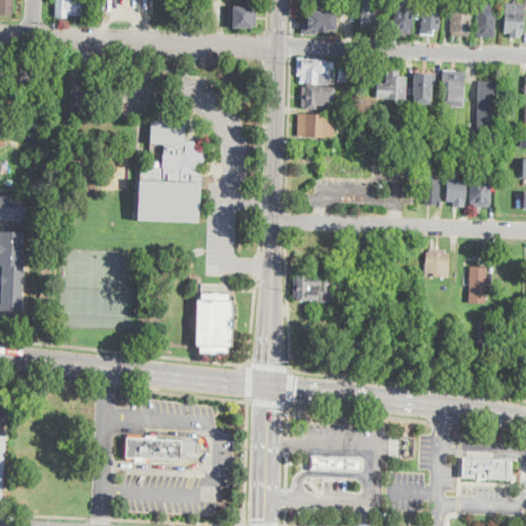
[(0,0),(13,0),(13,16),(0,15),(0,0)]
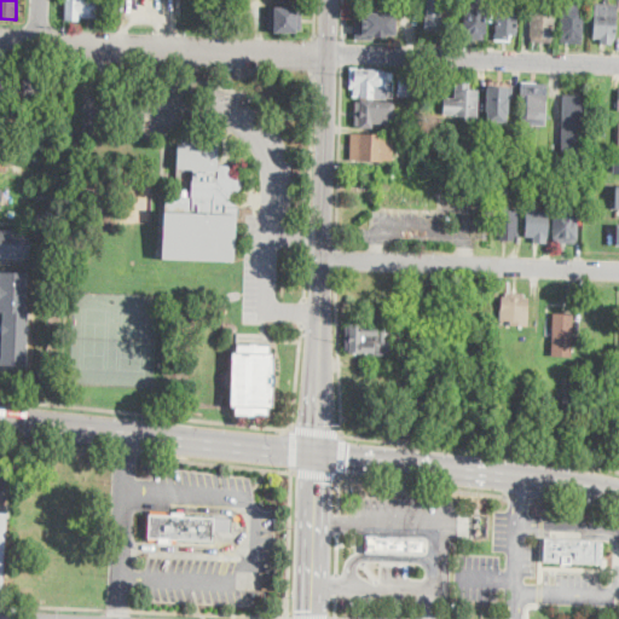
[(104,0),(104,13),(102,13),(102,17),(80,17),(80,21),(65,21),(65,0),(104,0)]
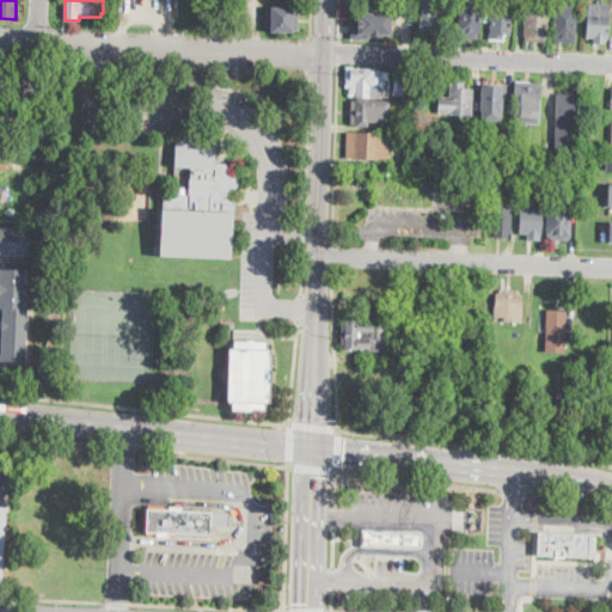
[(216,0),(216,13),(190,13),(190,0),(216,0)]
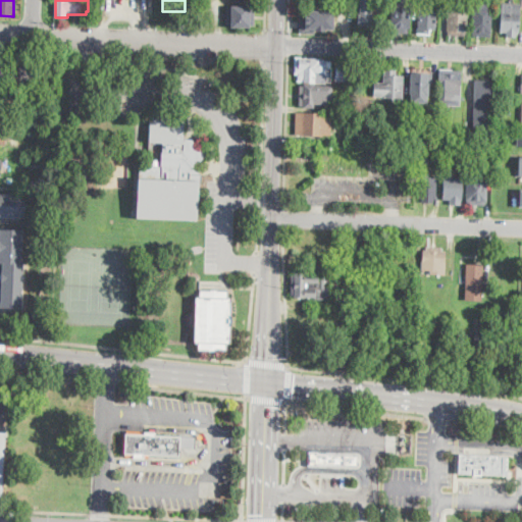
[(373,0),(373,14),(383,15),(382,28),(380,28),(379,31),(360,30),(360,27),(357,27),(357,14),(361,15),(361,0),(373,0)]
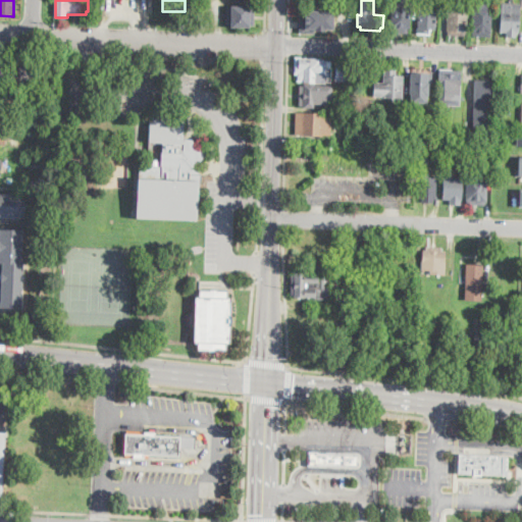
[(410,0),(410,30),(407,30),(406,34),(392,33),(393,2),(399,2),(399,0),(410,0)]
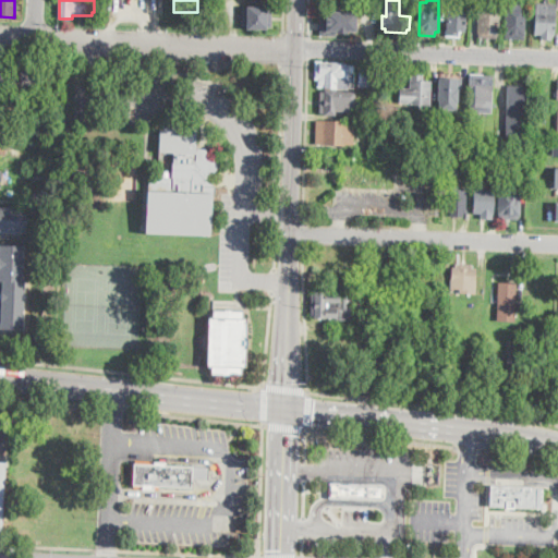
[(468,0),(465,33),(460,33),(460,35),(446,34),(448,4),(457,4),(457,0),(468,0)]
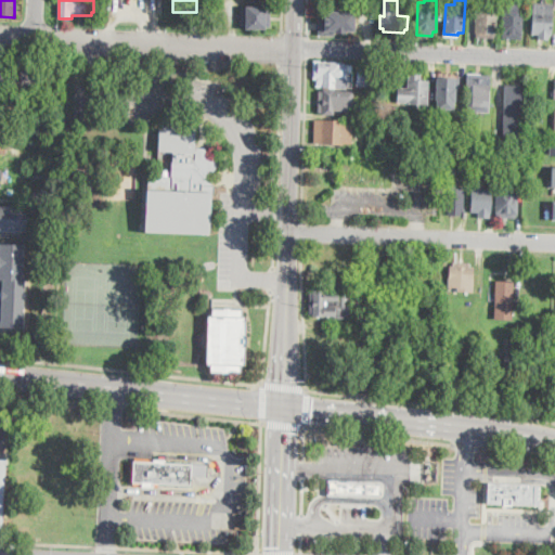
[(524,8),(524,36),(521,36),(521,39),(504,38),(505,1),(518,1),(518,8),(524,8)]
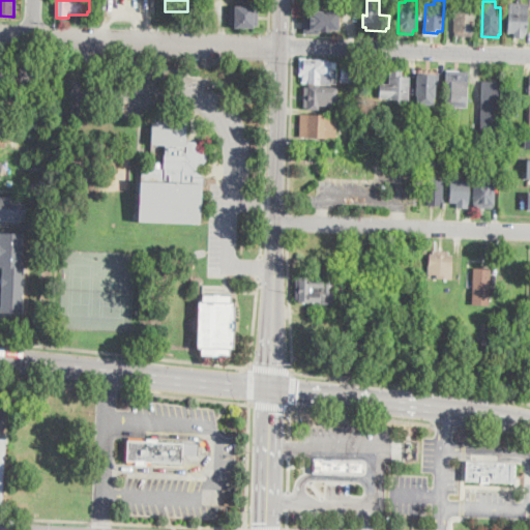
[(528,33),(526,33),(525,39),(513,38),(514,33),(508,33),(509,3),(529,4),(528,33)]
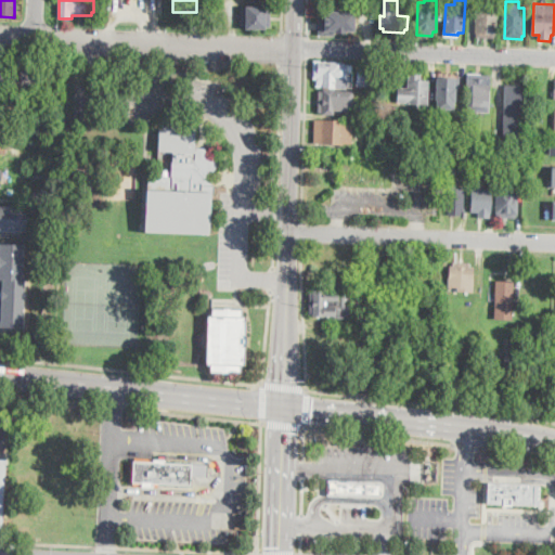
[(498,5),(495,39),(475,38),(477,4),(498,5)]
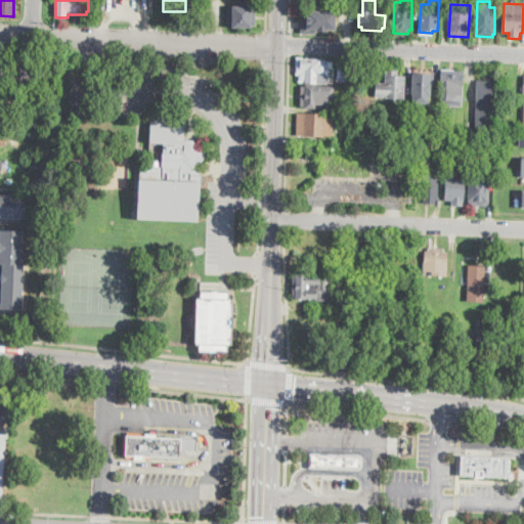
[(253,6),(253,9),(257,9),(257,26),(252,26),(252,29),(231,28),(231,26),(227,26),(227,7),(234,7),(234,5),(253,6)]
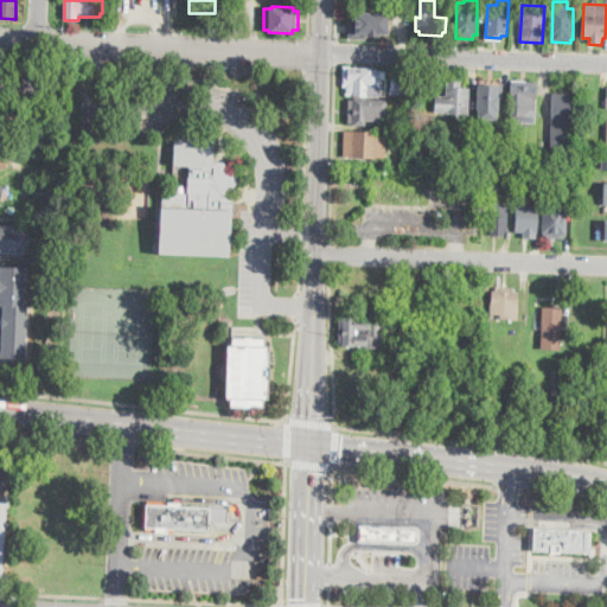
[(389,13),(388,34),(379,34),(379,37),(365,37),(365,40),(347,40),(347,13),(389,13)]
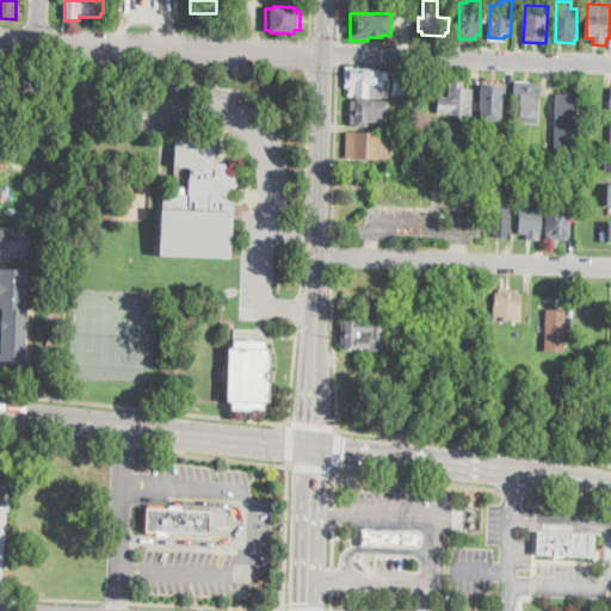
[(388,72),(388,79),(383,79),(382,97),(347,96),(349,87),(345,87),(346,67),(376,68),(376,69),(383,71),(383,72),(388,72)]
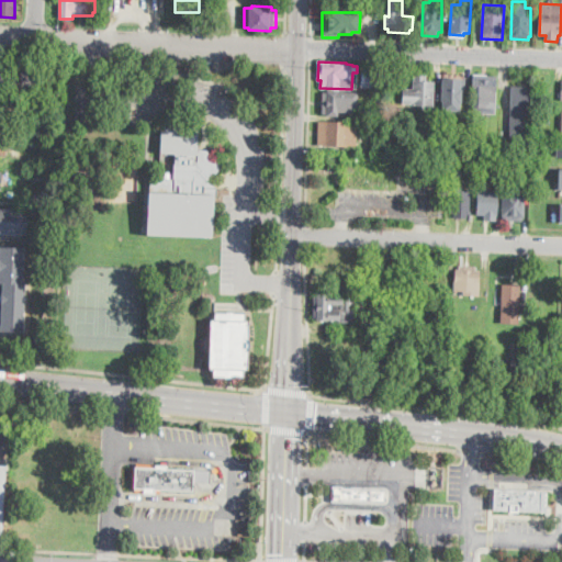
[(33,69),(33,71),(44,71),(44,90),(19,90),(19,87),(12,87),(12,77),(20,77),(20,71),(26,71),(26,69),(33,69)]
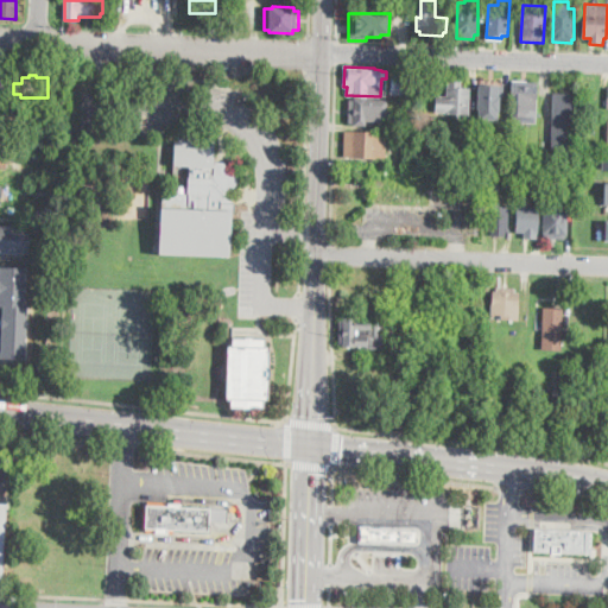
[(410,81),(409,95),(390,94),(391,80),(410,81)]
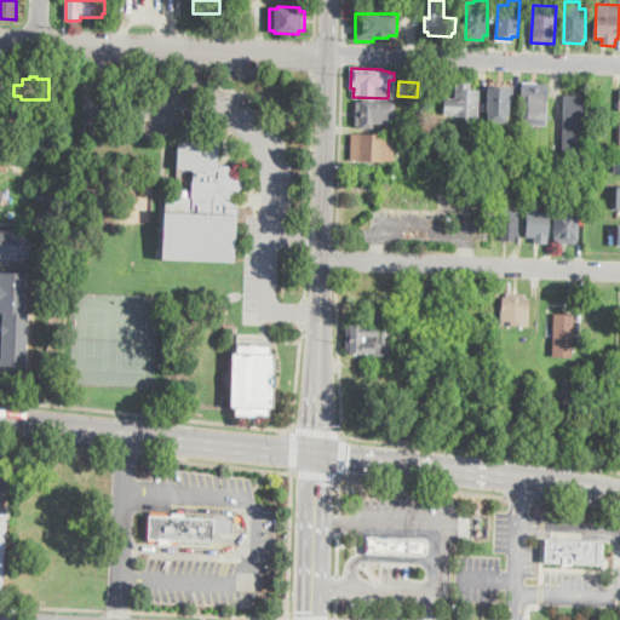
[(512,82),(511,115),(510,115),(509,124),(488,122),(491,81),(512,82)]
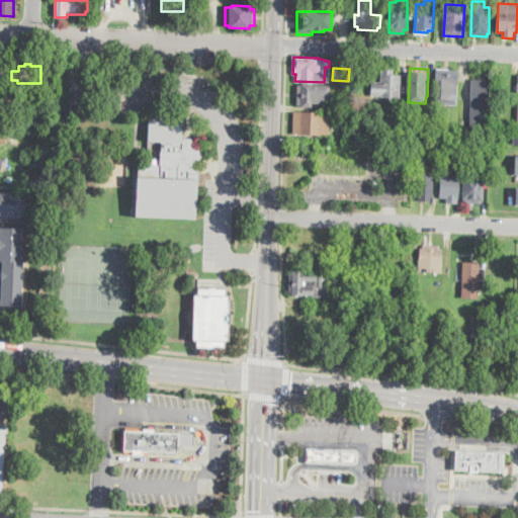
[(456,104),(446,104),(445,111),(441,111),(441,108),(435,107),(436,68),(449,68),(449,70),(458,71),(456,104)]
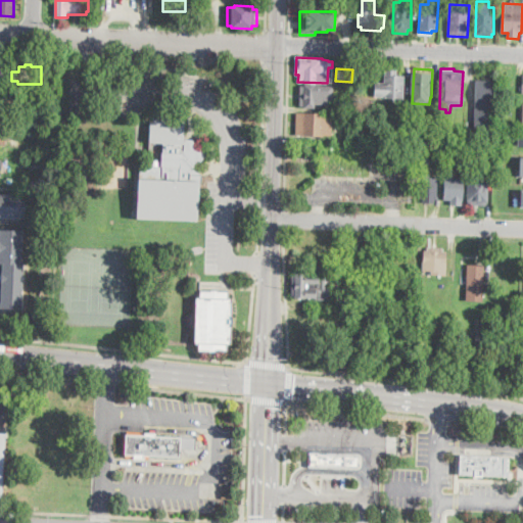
[(397,76),(405,76),(405,99),(374,98),(375,82),(384,82),(384,75),(386,75),(386,70),(397,70),(397,76)]
